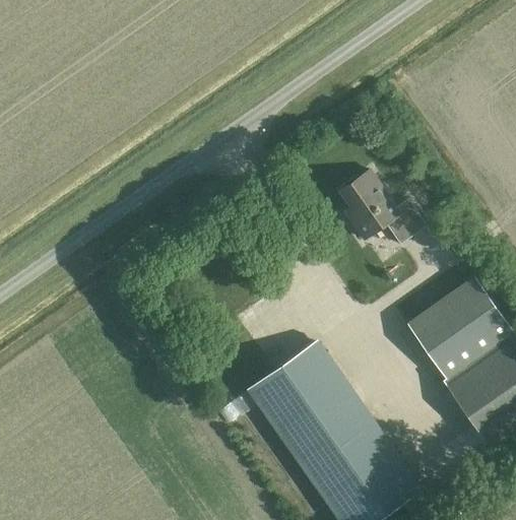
[(392,206),(367,170),(336,191),(348,207),(341,212),(361,239),(382,223),(397,244),(424,225),(404,198),(392,206)]
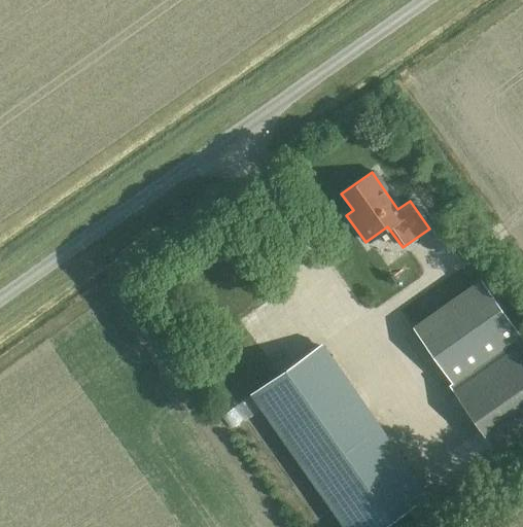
[(448,382),(450,384),(518,337),(478,279),(410,327),(448,382)]
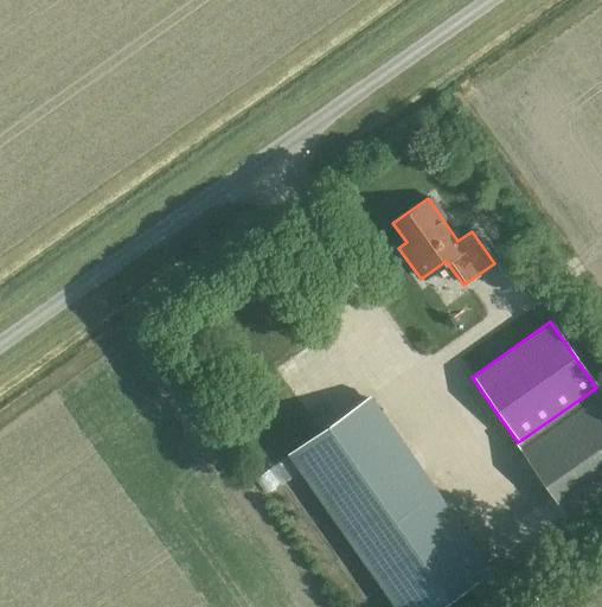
[(518,442),(572,522),(601,500),(601,395),(596,388),(518,442)]
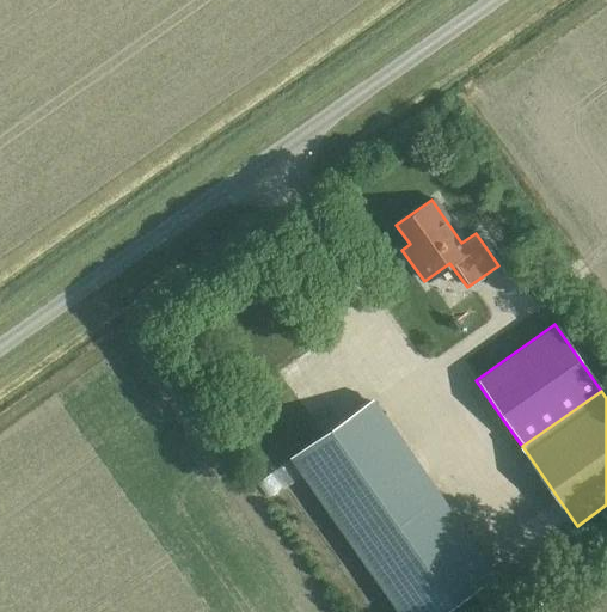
[(259,420),(279,404),(271,395),(252,410),(259,420)]
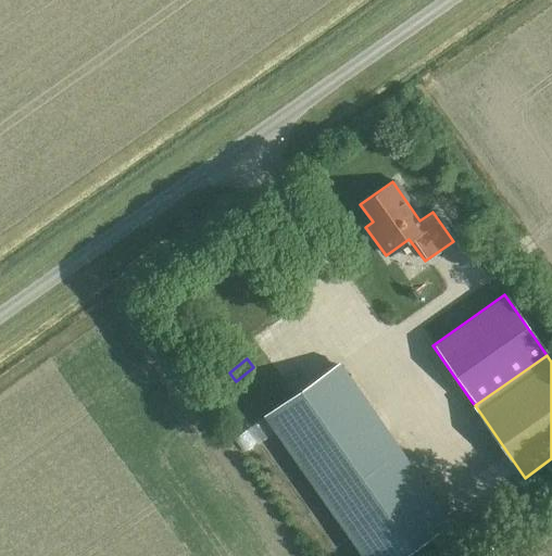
[(394,555),(444,521),(336,366),(264,416),(362,555),(394,555)]
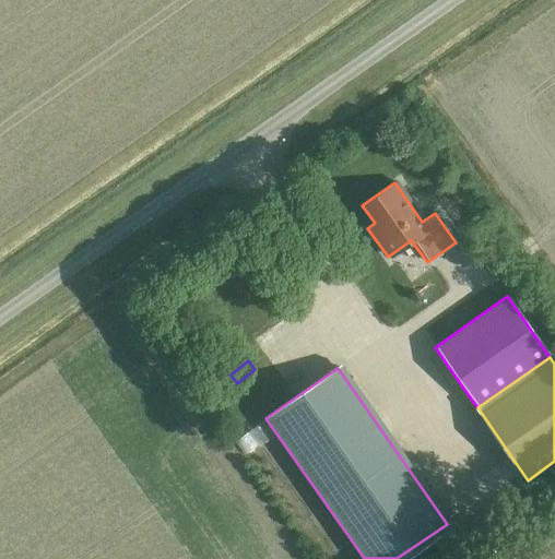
All buildings are outlined.
